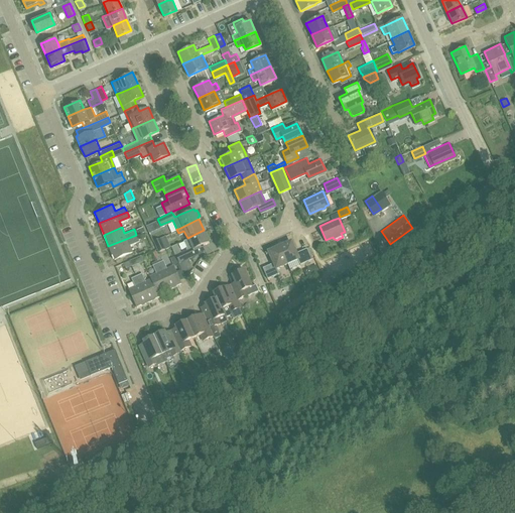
[(180,251),(175,254),(178,261),(179,261),(183,270),(189,267),(186,260),(188,259),(187,257),(189,256),(205,249),(203,244),(209,241),(207,238),(209,237),(207,231),(206,231),(205,232),(204,230),(187,238),(183,239),(186,246),(185,247),(186,249),(180,251)]
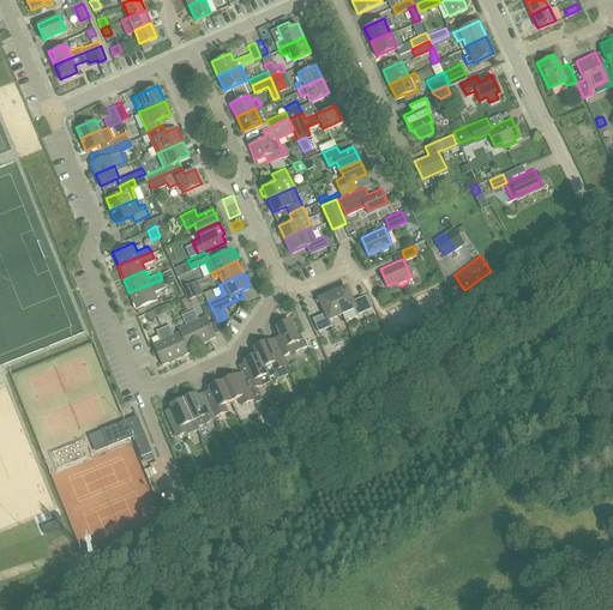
[(164,285),(162,279),(128,293),(134,307),(156,297),(154,290),(164,285)]
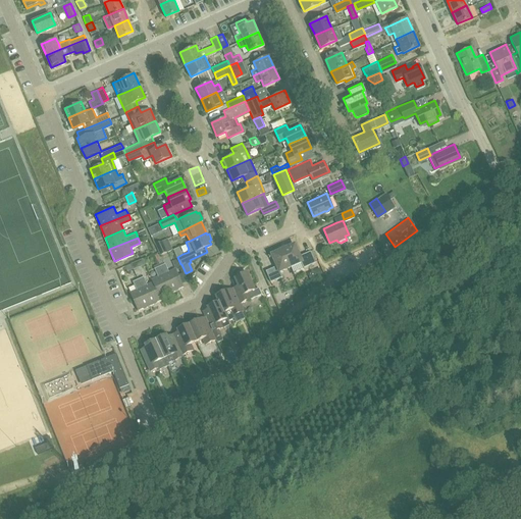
[(154,243),(159,254),(166,251),(161,240),(154,243)]
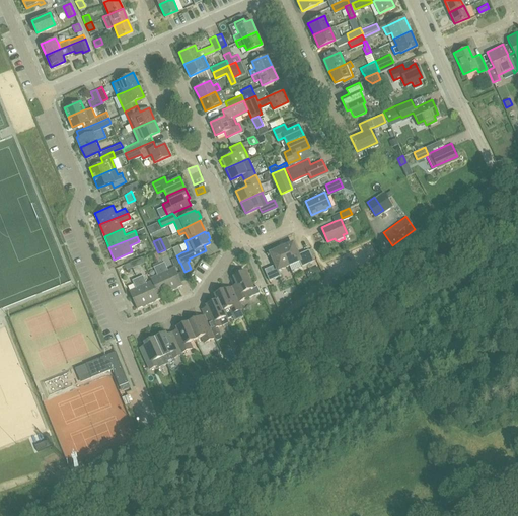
[(280,243),(288,264),(299,259),(301,265),(313,260),(308,248),(297,252),(292,241),(286,244),(286,243),(285,243),(284,243),(283,243),(282,243),(281,243),(280,243)]
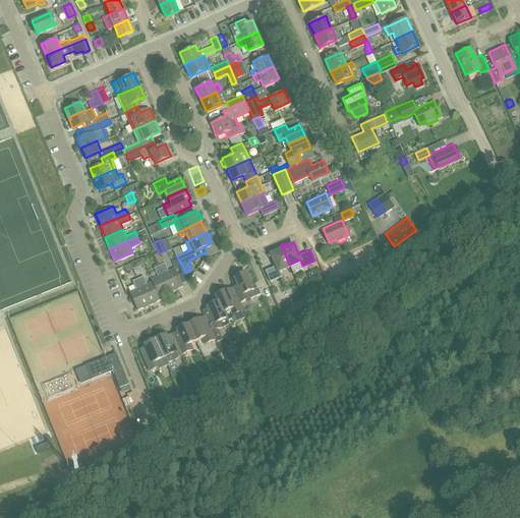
[(289,265),(281,244),(280,244),(280,245),(279,245),(279,246),(278,246),(278,247),(277,247),(277,248),(277,249),(276,249),(276,250),(271,252),(276,264),(265,269),(270,280),(281,275),(279,269),(289,265)]
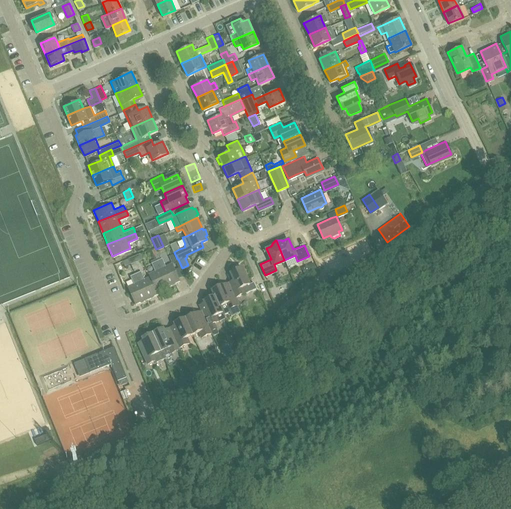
[(199,261),(202,257),(197,252),(193,255),(199,261)]
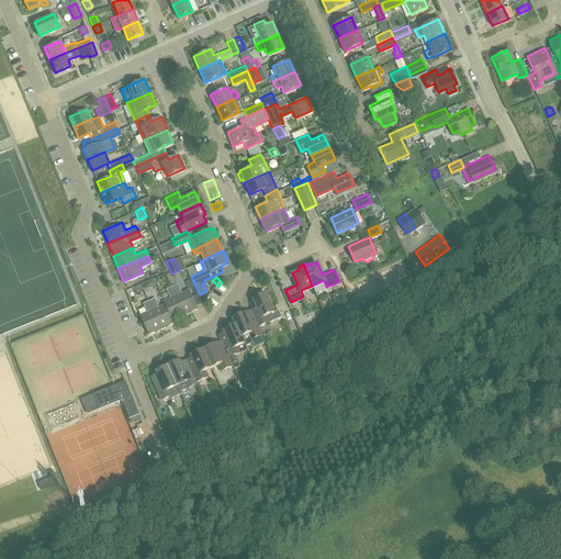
[(177,282),(171,284),(184,313),(197,308),(188,288),(181,291),(177,282)]
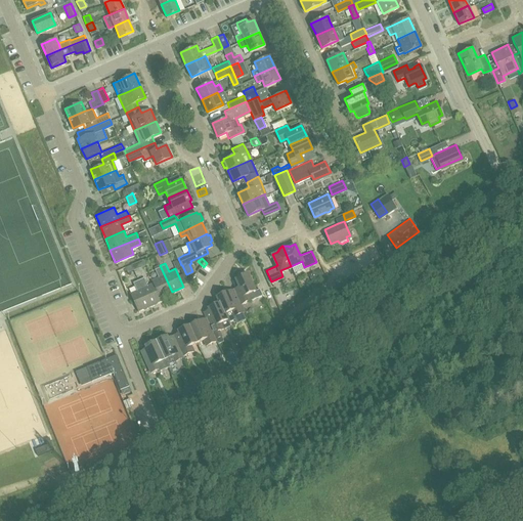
[(153,281),(161,297),(172,292),(160,265),(154,268),(158,276),(151,278),(153,281)]
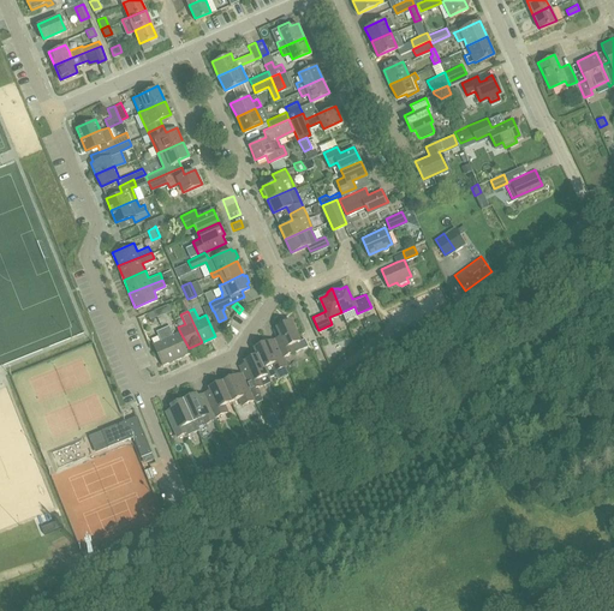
[(368,318),(371,324),(380,321),(377,313),(368,318)]
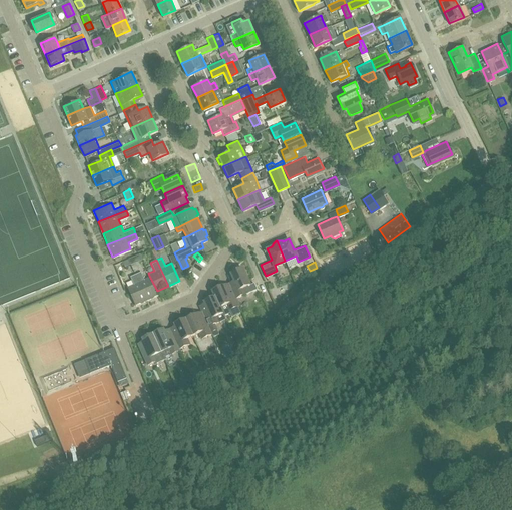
[(235,297),(245,292),(242,286),(249,283),(241,267),(237,269),(237,267),(232,271),(230,272),(235,283),(230,286),(233,293),(235,297)]
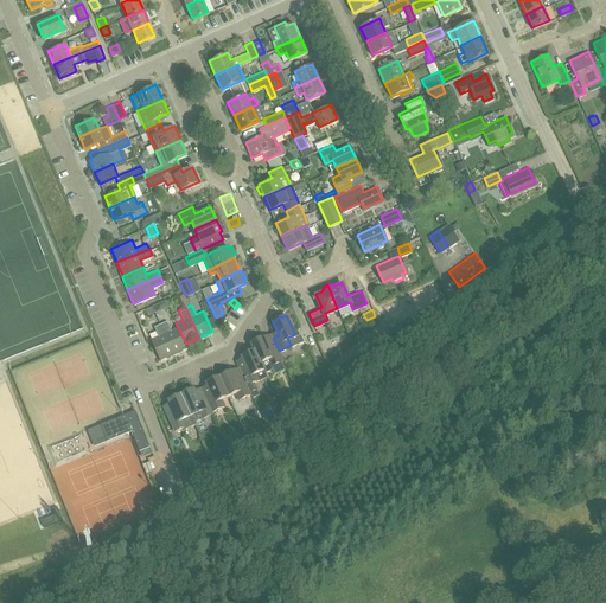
[(187,347),(186,344),(177,326),(170,329),(166,320),(159,322),(173,353),(187,347)]
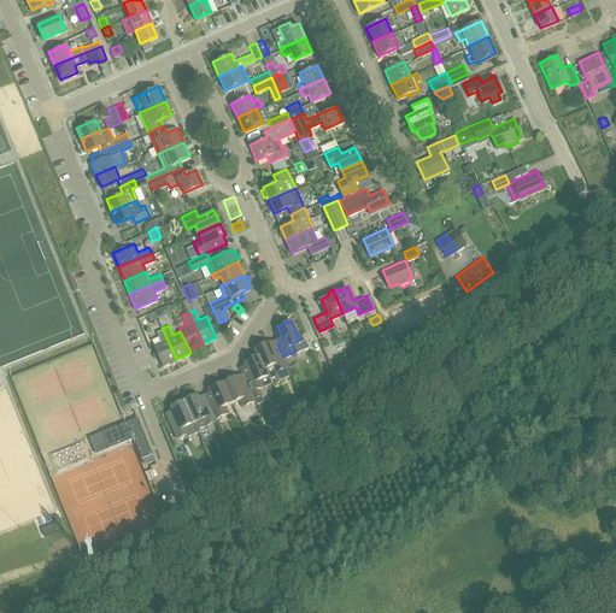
[(176,359),(162,328),(156,331),(160,340),(153,343),(163,365),(176,359)]
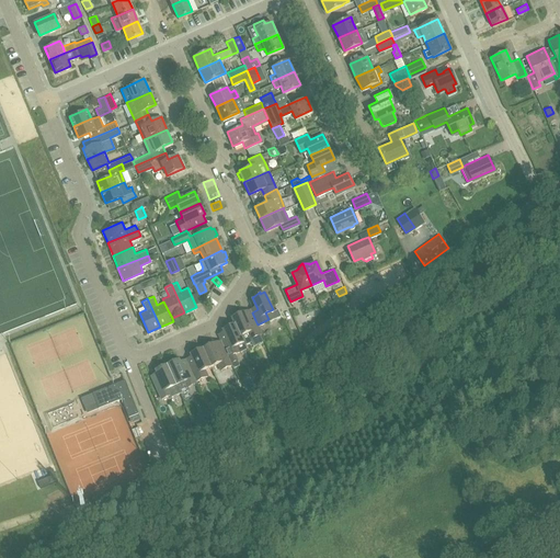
[(261,332),(258,325),(255,320),(249,323),(243,310),(240,312),(239,311),(233,316),(231,316),(233,321),(244,343),(251,340),(253,343),(262,339),(259,333),(261,332)]
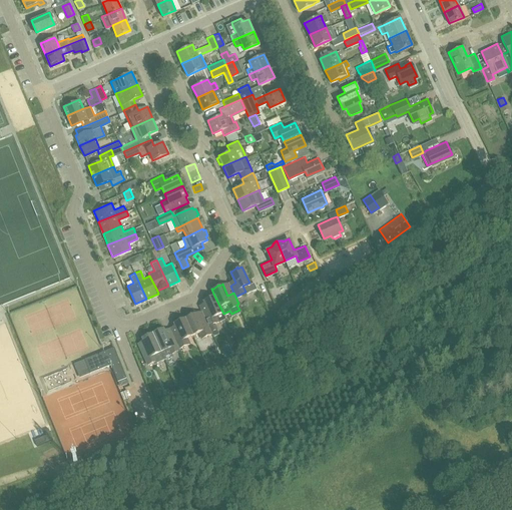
[(203,314),(206,321),(211,332),(217,330),(214,322),(224,317),(223,314),(213,294),(211,295),(207,299),(203,300),(208,311),(203,314)]
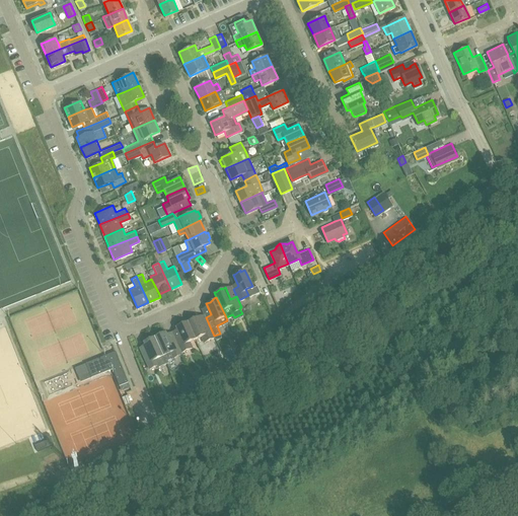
[(209,324),(204,327),(199,316),(195,317),(189,318),(187,319),(195,338),(201,335),(204,341),(214,336),(209,324)]
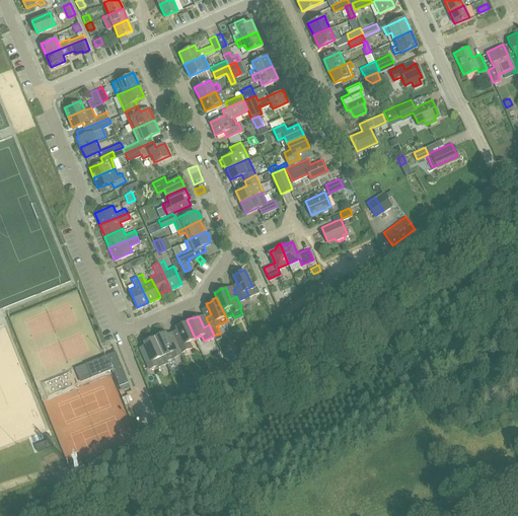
[(270,330),(277,327),(276,325),(273,317),(266,320),(270,330)]
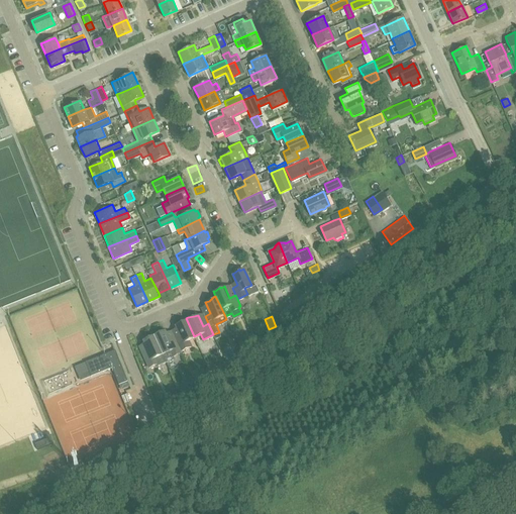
[(194,336),(186,318),(184,319),(180,323),(176,324),(181,335),(175,338),(180,349),(191,344),(188,339),(194,336)]
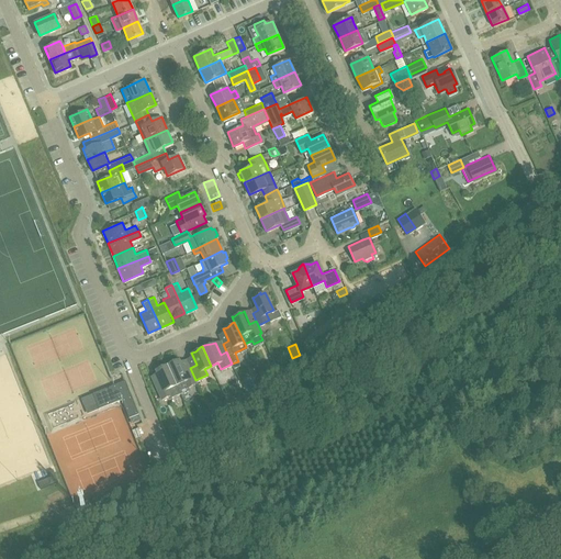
[(167,364),(179,391),(188,388),(187,387),(197,382),(195,380),(190,368),(183,371),(178,359),(167,364)]
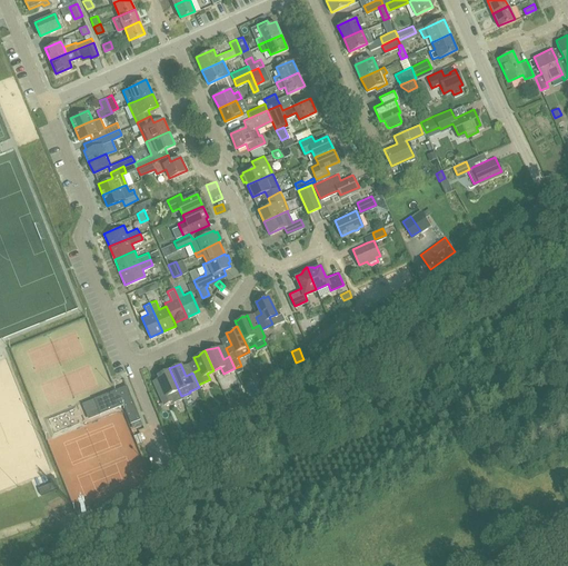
[(181,396),(169,368),(158,374),(163,386),(157,388),(163,403),(172,399),(173,400),(181,396)]
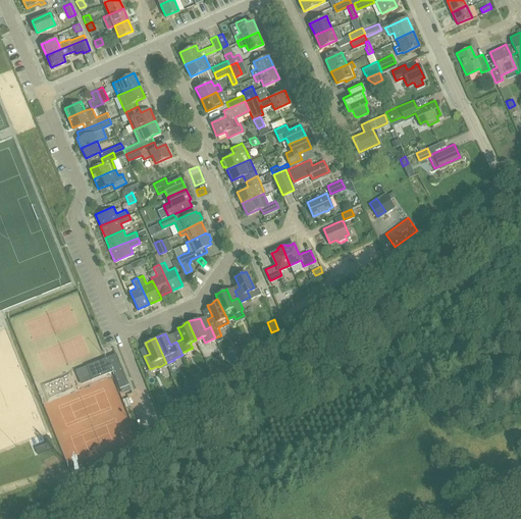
[(232,351),(225,354),(230,366),(238,363),(232,351)]
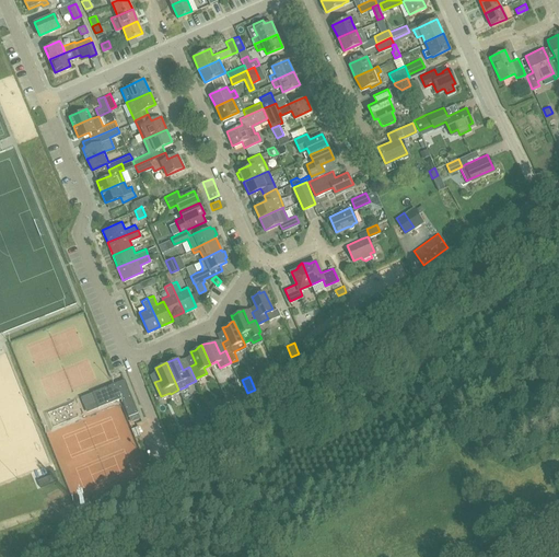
[(92,391),(97,406),(99,406),(120,397),(128,415),(138,412),(128,386),(126,387),(123,380),(125,379),(124,378),(92,391)]
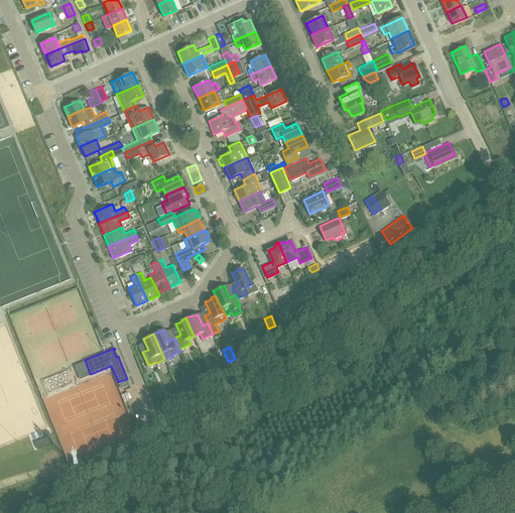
[(83,359),(71,362),(74,372),(86,369),(83,359)]
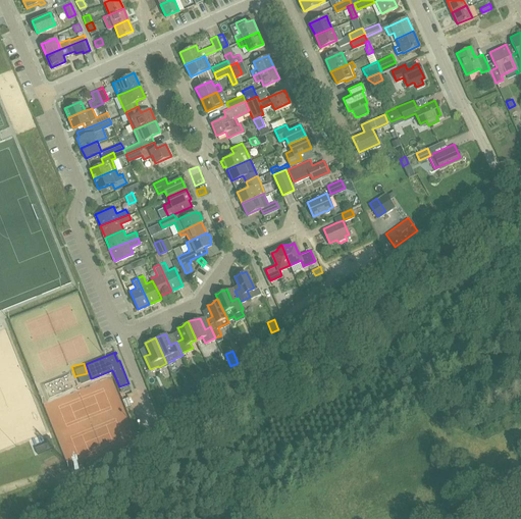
[(204,385),(199,373),(193,376),(198,388),(204,385)]
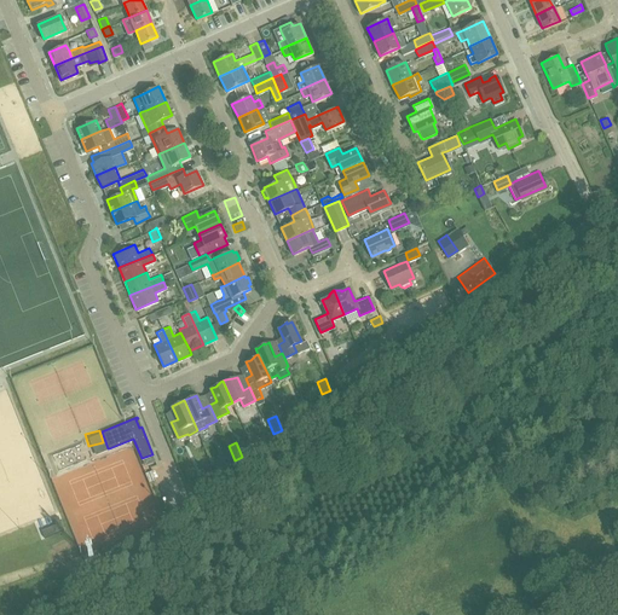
[(219,477),(227,473),(223,459),(213,464),(219,477)]
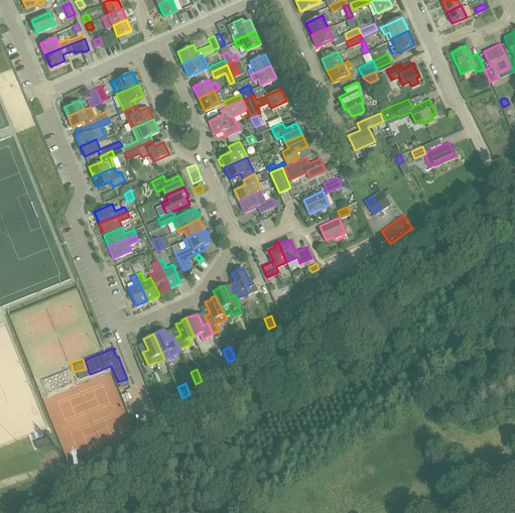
[(124,401),(129,399),(125,391),(120,393),(124,401)]
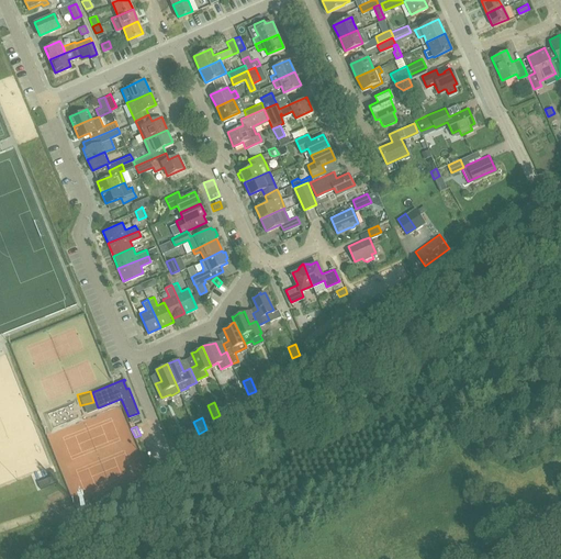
[(191,440),(188,434),(179,438),(182,446),(191,440)]
